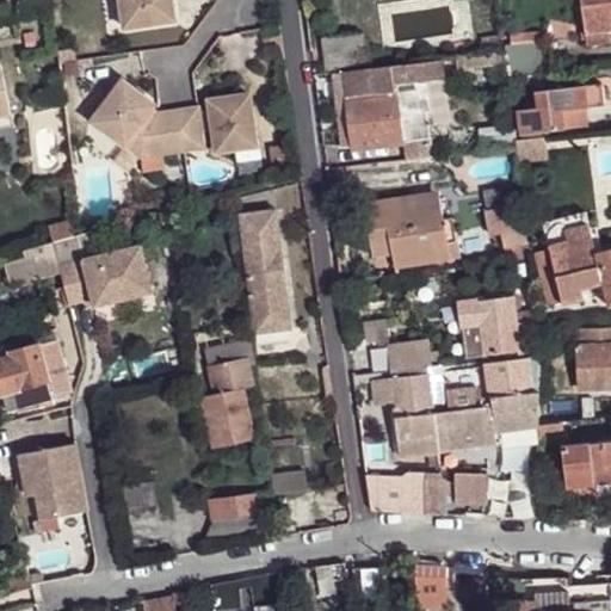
[(121,0),(123,10),(130,7),(133,26),(177,20),(172,0),(121,0)]
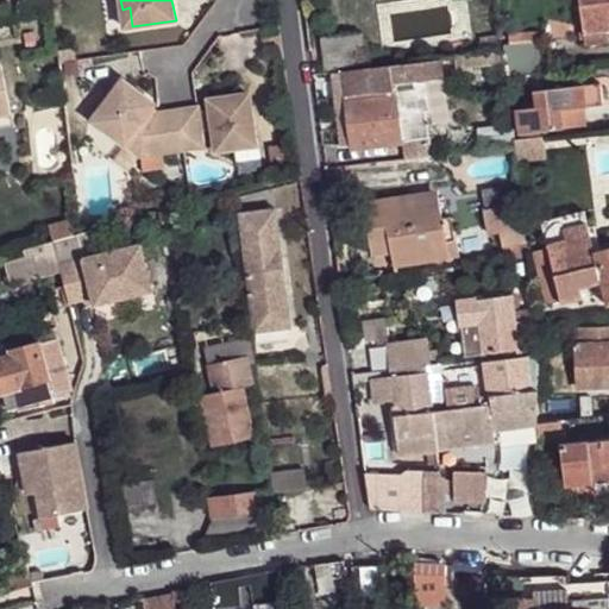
[(608,0),(582,0),(586,32),(608,29),(608,0)]
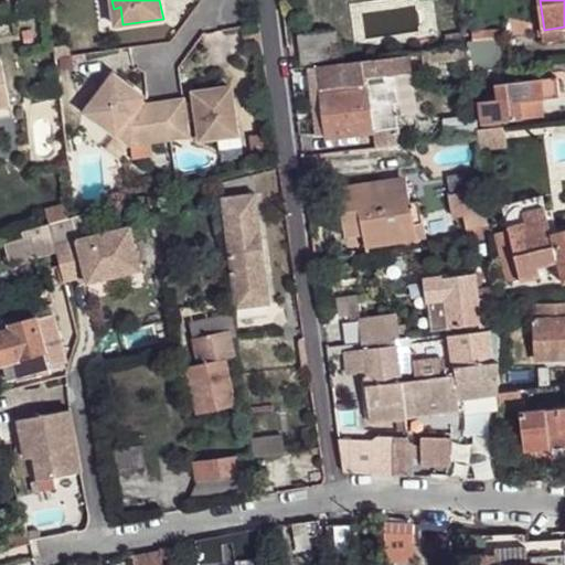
[(564,27),(544,30),(545,41),(564,38),(564,27)]
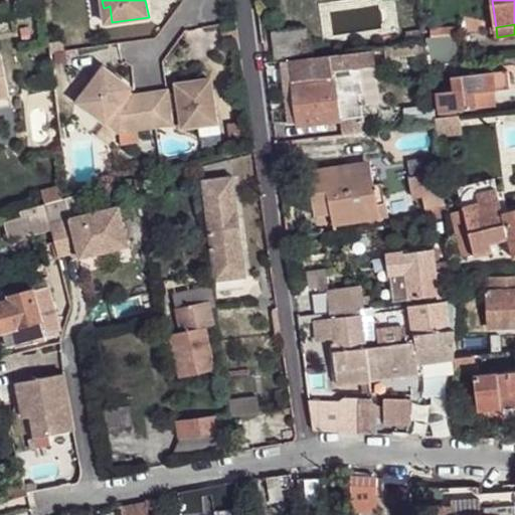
[(237,27),(229,28),(231,44),(239,42),(237,27)]
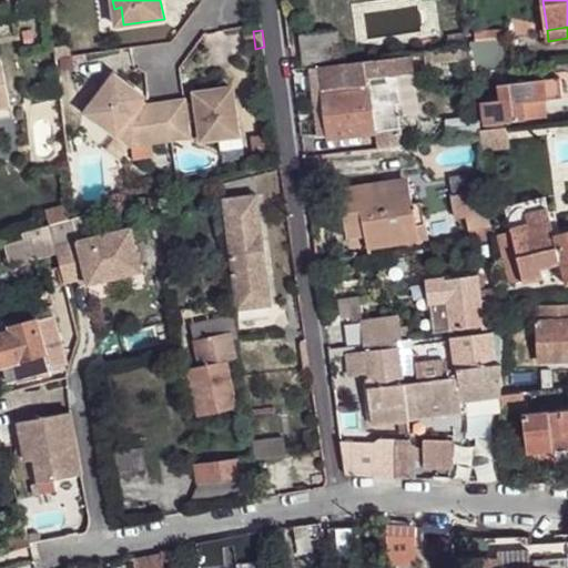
[(338,30),(298,36),(303,64),(342,59),(338,30)]
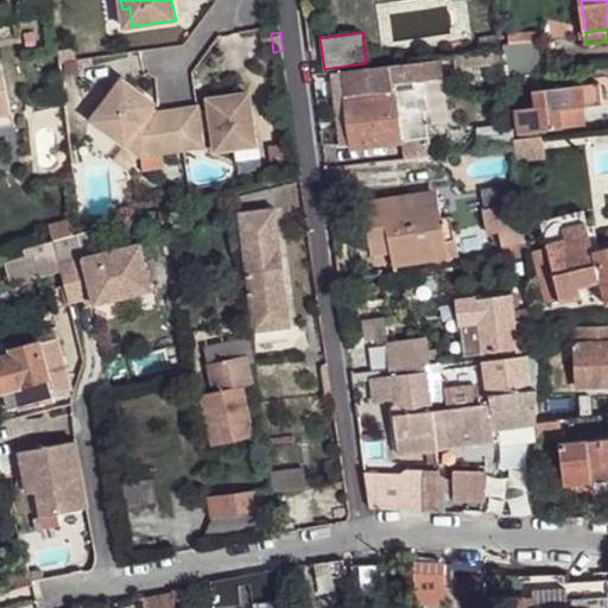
[(496,35),(480,37),(482,54),(498,52),(496,35)]
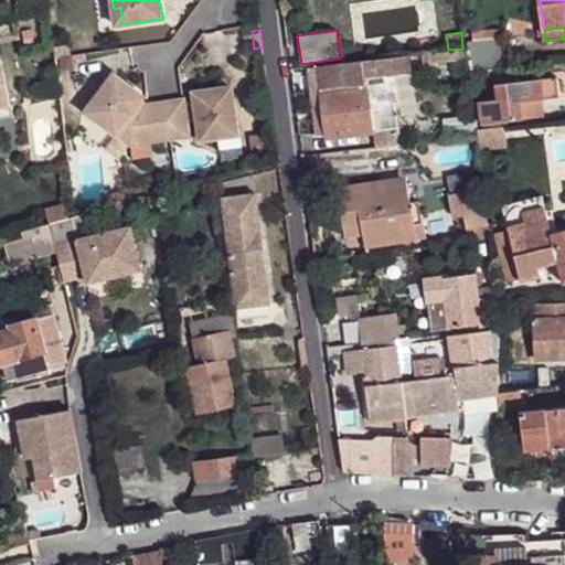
[(499,39),(467,42),(468,50),(470,71),(489,68),(503,67),(499,39)]
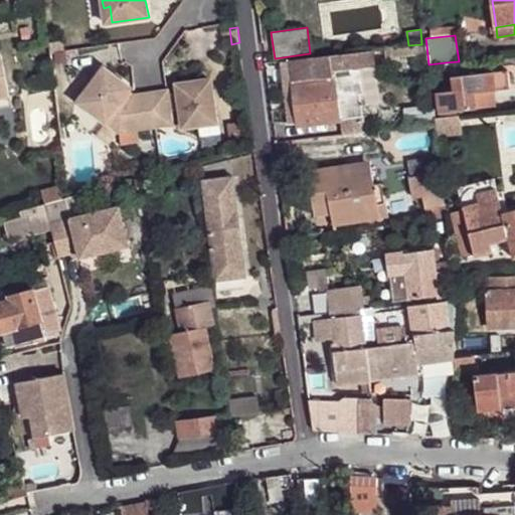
[(371,51),(291,60),(298,122),(298,125),(341,120),(343,133),(364,131),(362,115),(359,115),(358,105),(364,104),(359,67),(373,66),(371,51)]
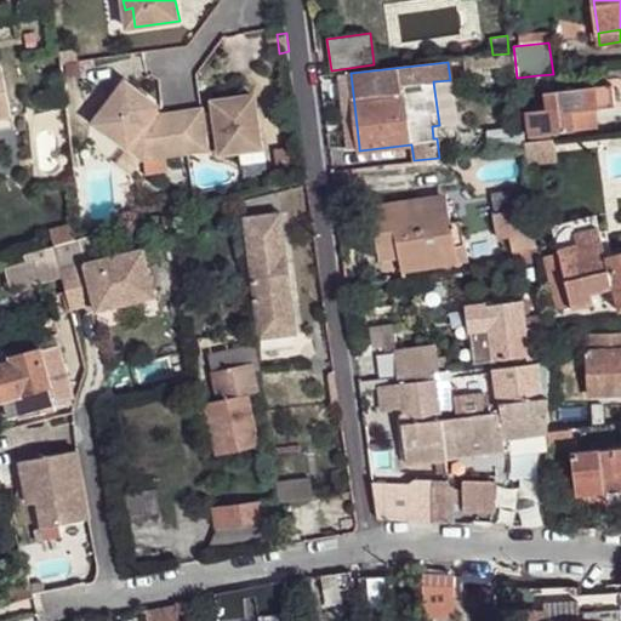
[(0,117),(11,115),(0,64),(0,63),(0,117)]
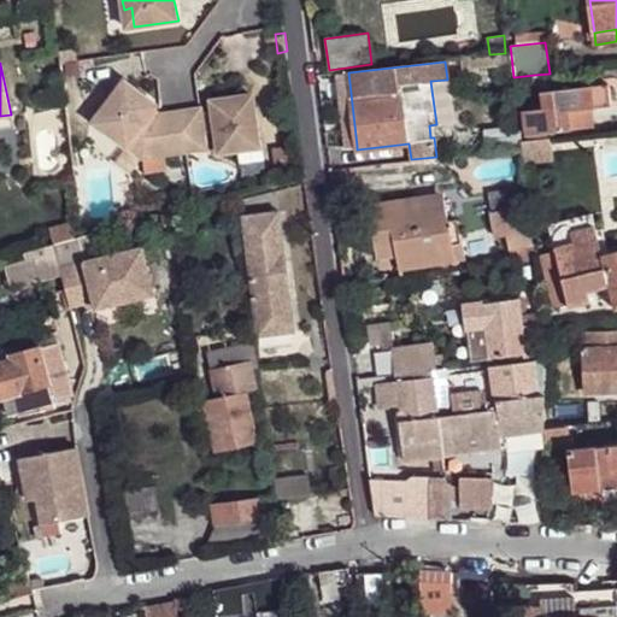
[(348,72),(338,74),(346,148),(357,146),(348,72)]
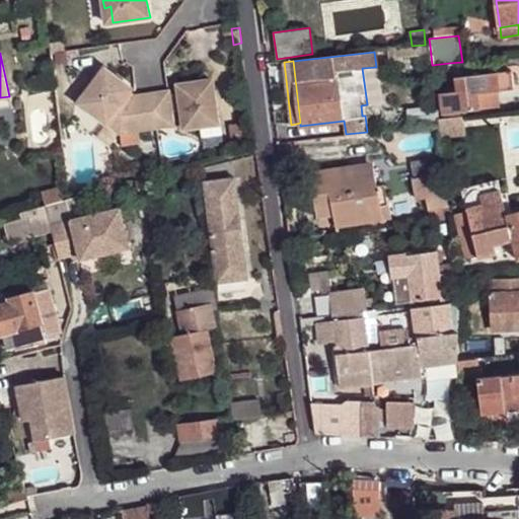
[(449,63),(432,65),(434,75),(450,73),(449,63)]
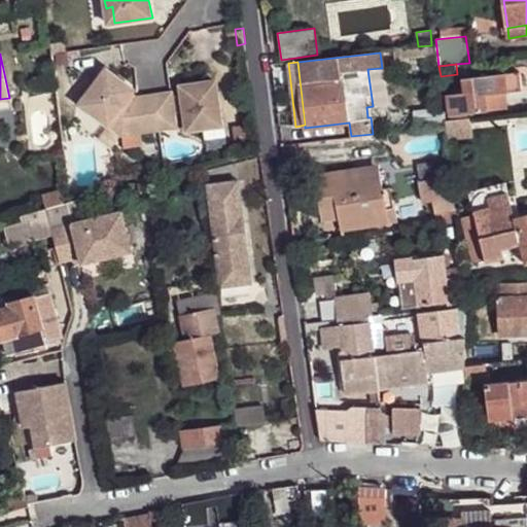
[(134,90),(105,69),(83,100),(97,110),(94,114),(108,126),(113,118),(126,127),(141,125),(142,133),(160,131),(154,95),(140,97),(137,97),(138,107),(129,108),(124,104),(131,95),(134,90)]
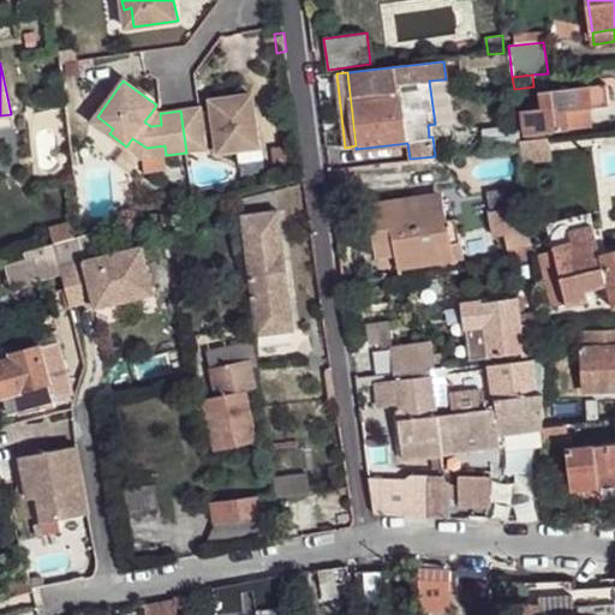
[(542,108),(521,109),(525,135),(549,132),(568,129),(566,111),(608,106),(604,83),(539,91),(542,108)]
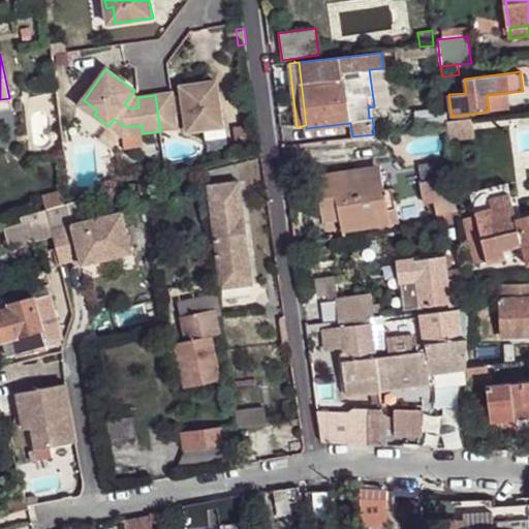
[(173,93),(155,95),(160,131),(178,128),(176,114),(185,113),(188,131),(206,129),(206,122),(222,120),(217,82),(182,87),(183,95),(174,96),(174,93),(173,93)]
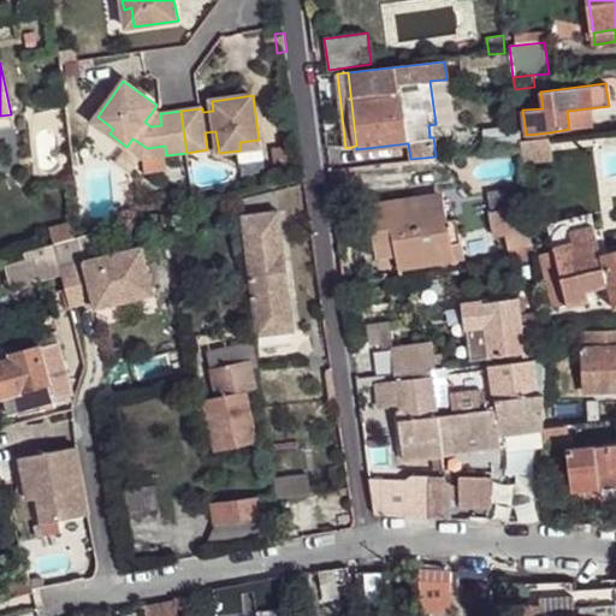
[(160,113),(153,111),(144,122),(150,126),(161,125),(160,113)]
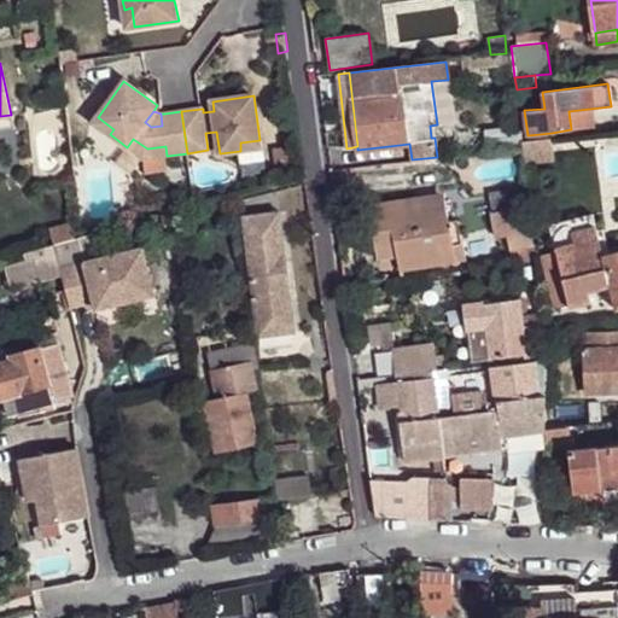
[(114,129),(98,117),(94,123),(110,134),(114,129)]
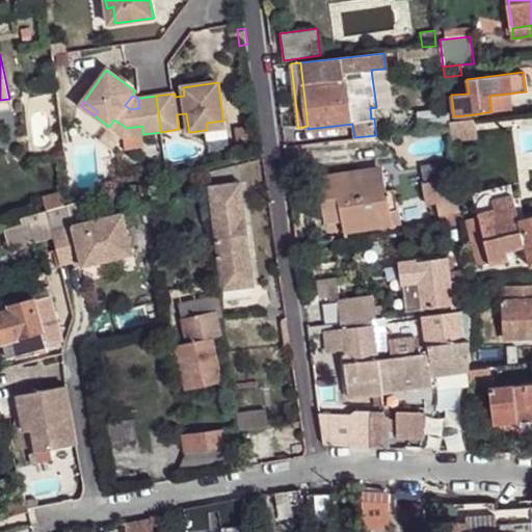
[(449,108),(419,111),(421,131),(452,128),(451,122),(449,108)]
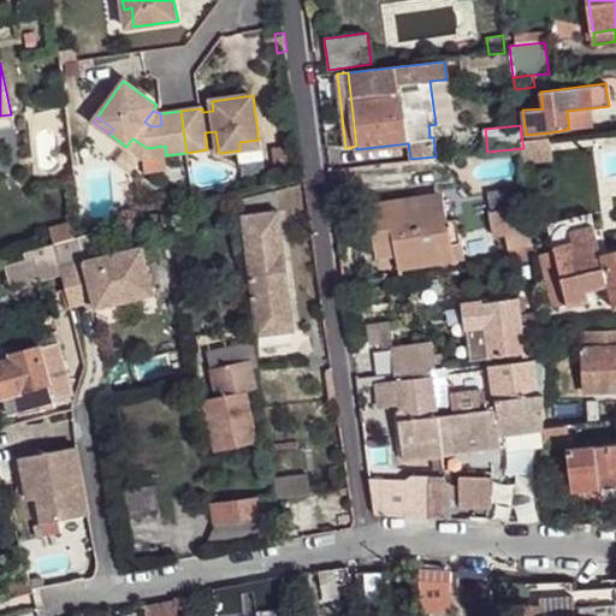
[(147,148),(132,138),(126,147),(143,159),(166,155),(165,146),(147,148)]
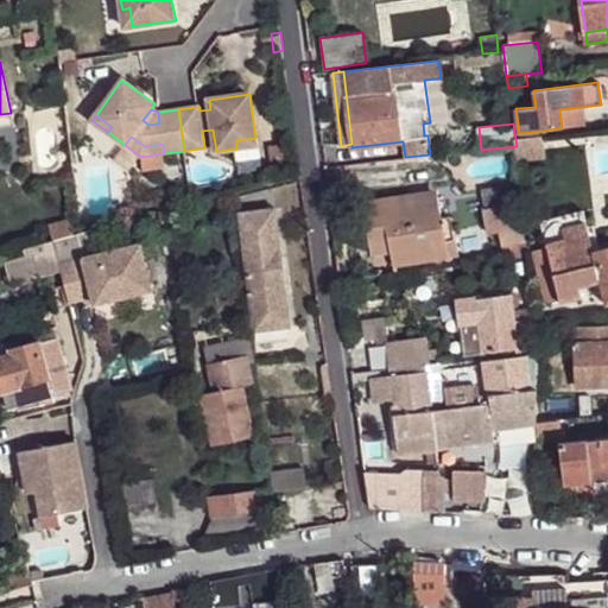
[(519,138),(515,139),(517,146),(518,158),(546,154),(543,137),(519,138)]
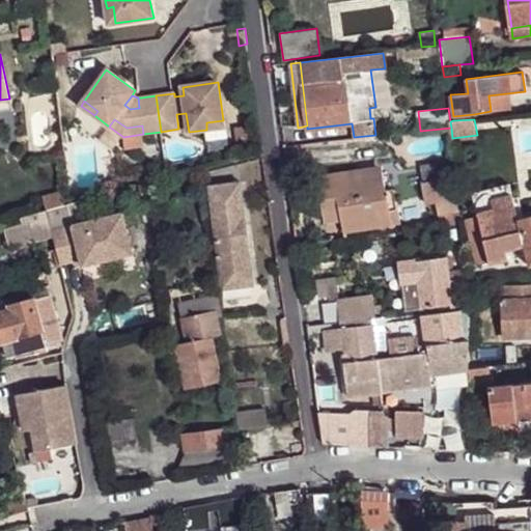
[(223,120),(206,122),(206,130),(223,127),(223,120)]
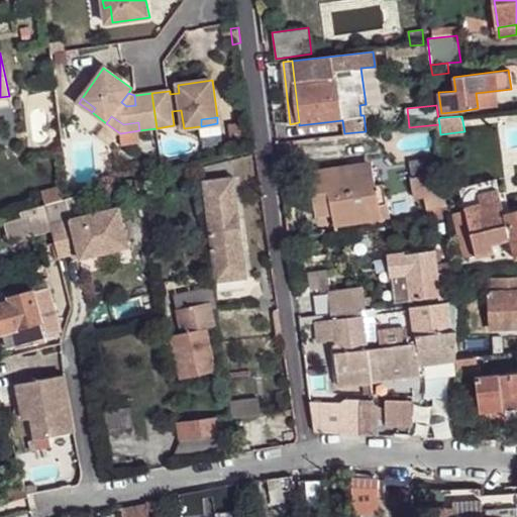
[(443,153),(411,161),(418,198),(425,197),(428,211),(441,208),(442,215),(443,218),(451,217),(443,153)]
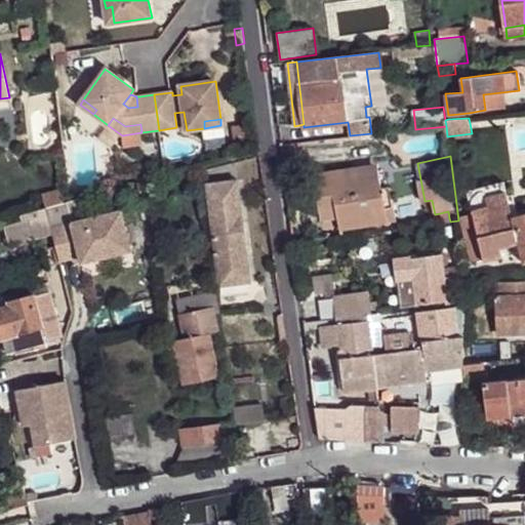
[(377,169),(314,177),(319,208),(335,205),(337,216),(338,230),(377,224),(375,211),(385,210),(384,204),(390,203),(388,188),(380,190),(377,169)]
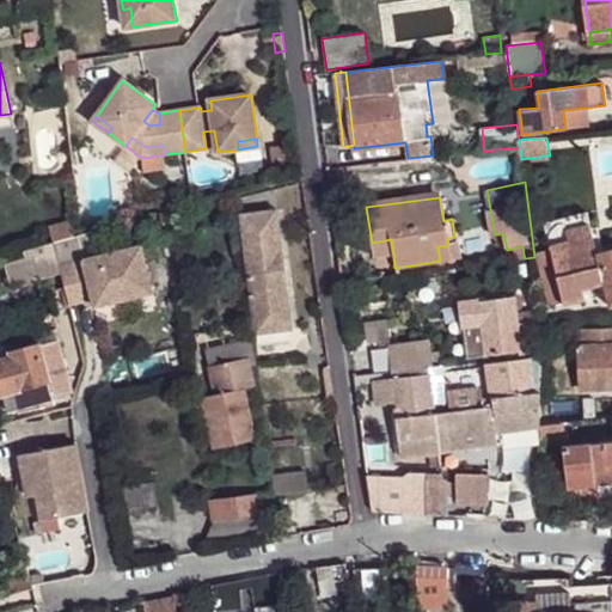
[(276,208),(239,210),(254,331),(292,328),(276,208)]
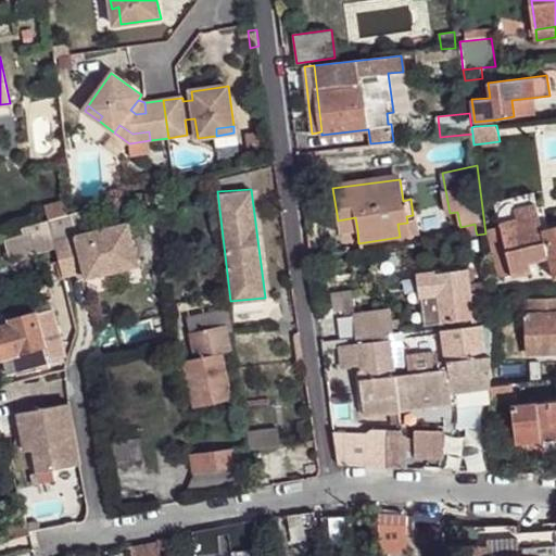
[(533,194),(495,204),(502,228),(506,248),(497,250),(496,251),(498,260),(496,260),(500,277),(513,274),(513,277),(532,273),(530,263),(550,258),(554,278),(555,278),(555,225),(547,228),(541,229),(536,207),(533,194)]
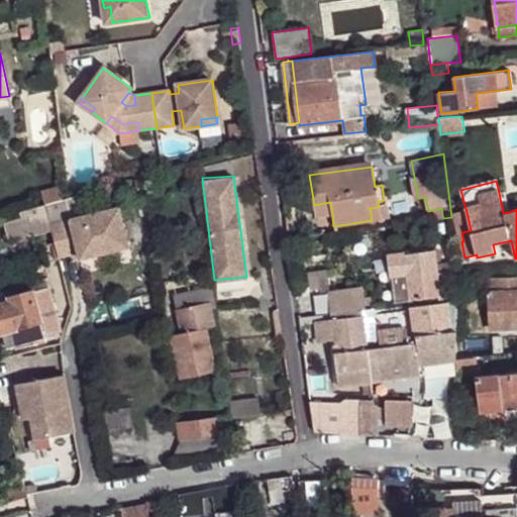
[(504,191),(499,193),(503,213),(509,212),(504,191)]
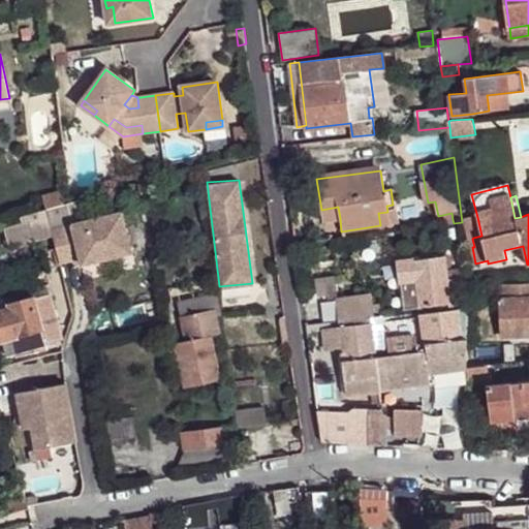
[(70,203),(47,209),(51,220),(81,212),(78,200),(70,203)]
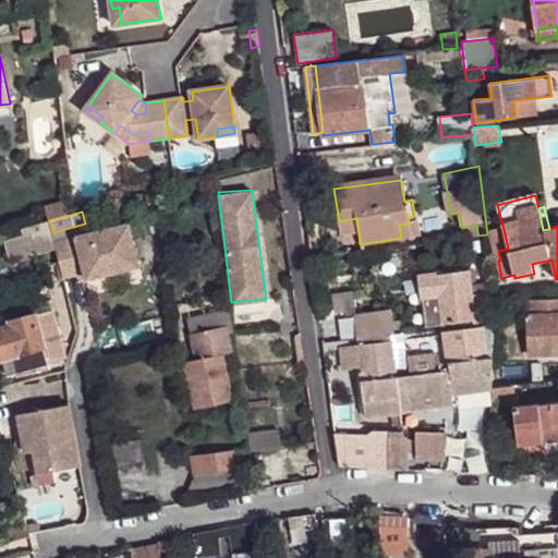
[(356,218),(339,221),(340,232),(359,230),(356,218)]
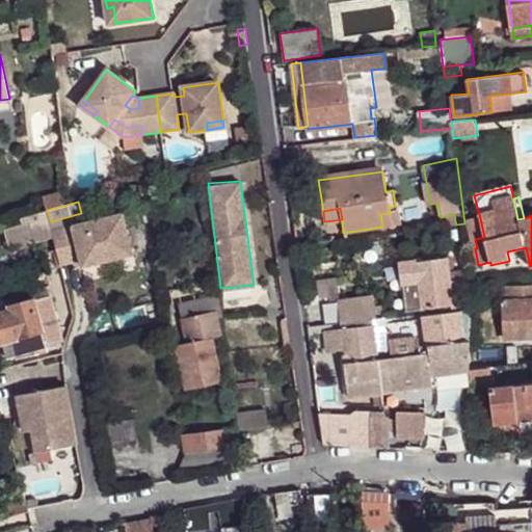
[(29,218),(3,225),(9,247),(34,241),(31,225),(51,221),(47,210),(28,216),(29,218)]
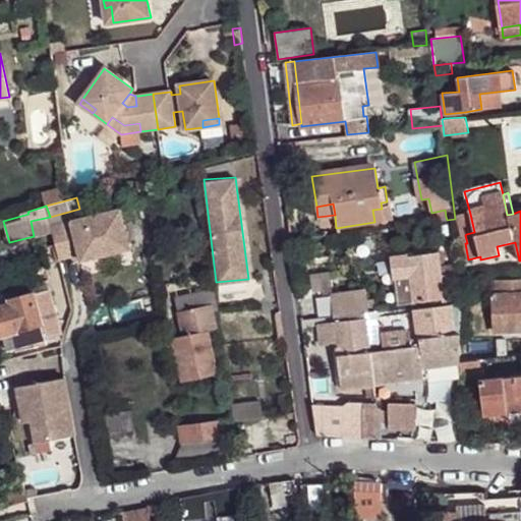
[(121,208),(51,225),(59,258),(78,253),(80,261),(130,248),(121,208)]
